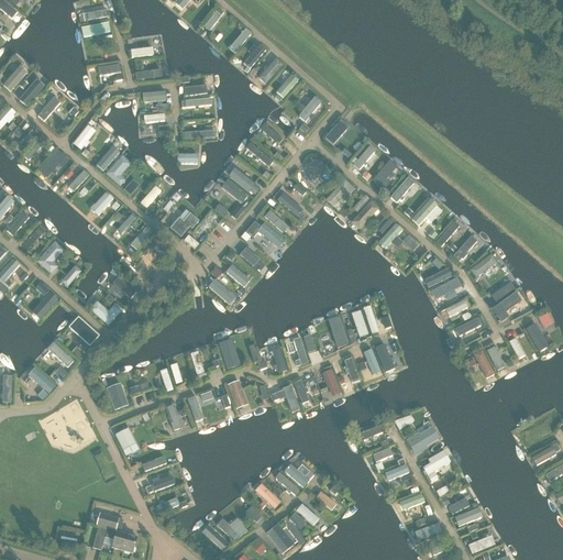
[(18,10),(6,0),(0,0),(0,7),(12,17),(18,10)]
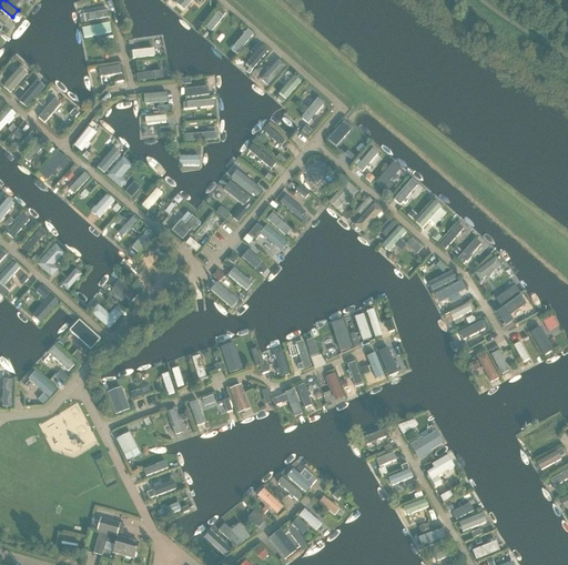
[(225,10),(220,6),(205,26),(211,29),(225,10)]
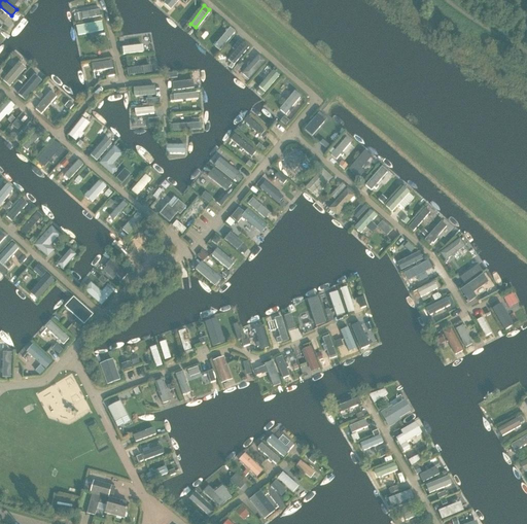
[(80,9),(73,10),(74,19),(82,18),(82,16),(101,13),(100,6),(81,10),(80,9)]
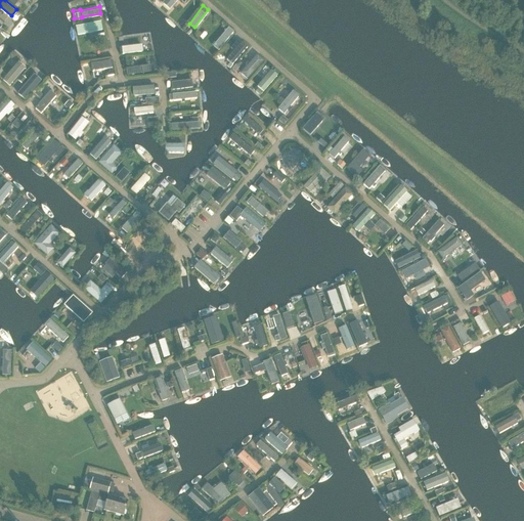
[(101,17),(75,24),(77,33),(102,27),(101,17)]
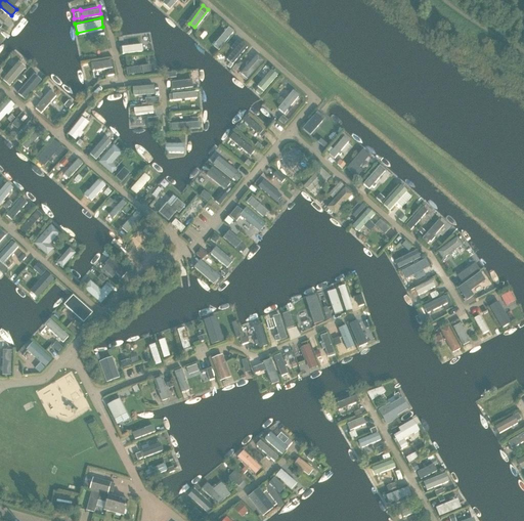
[(234,30),(228,26),(216,40),(215,38),(212,42),(214,43),(213,44),(218,48),(234,30)]
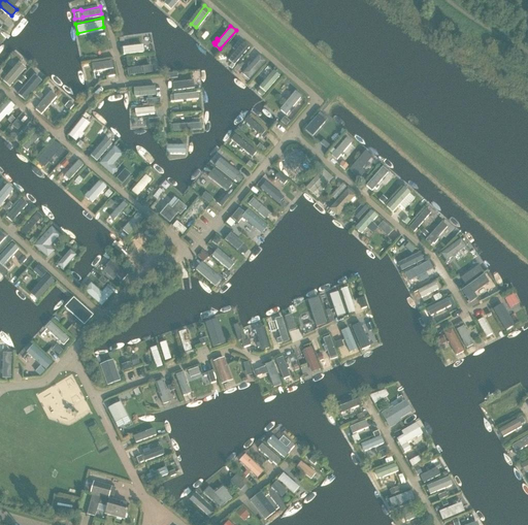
[(242,40),(239,38),(233,46),(236,48),(228,58),(231,61),(229,64),(231,66),(250,45),(243,40),(242,40)]
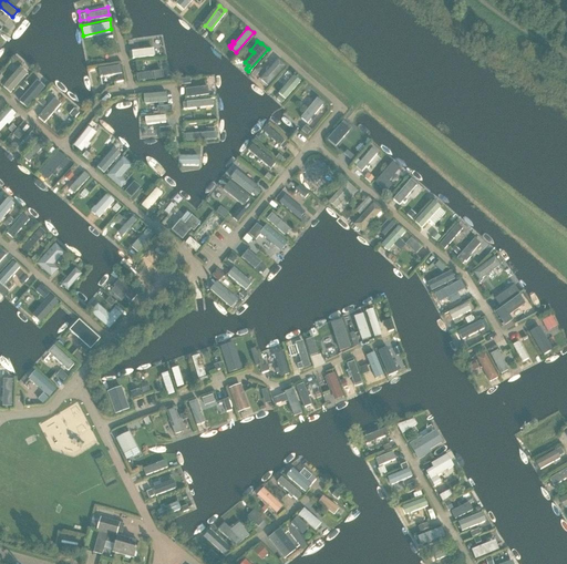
[(154,47),(132,49),(133,57),(155,54),(154,47)]
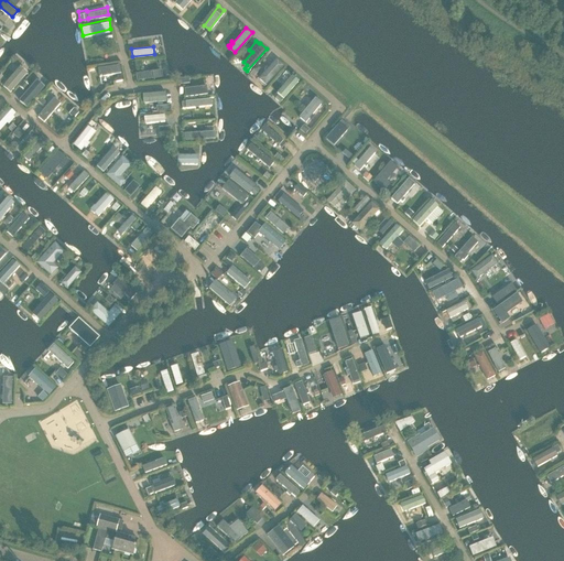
[(284,64),(277,57),(268,66),(267,65),(264,67),(266,69),(259,77),(267,84),(284,64)]
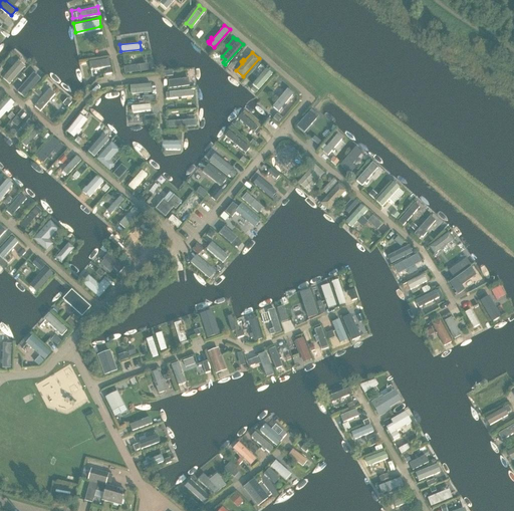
[(109,56),(89,59),(90,68),(110,64),(109,56)]
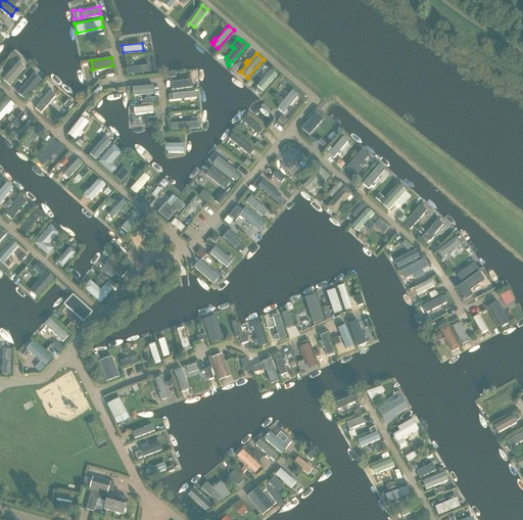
[(26,65),(18,59),(3,77),(10,83),(26,65)]
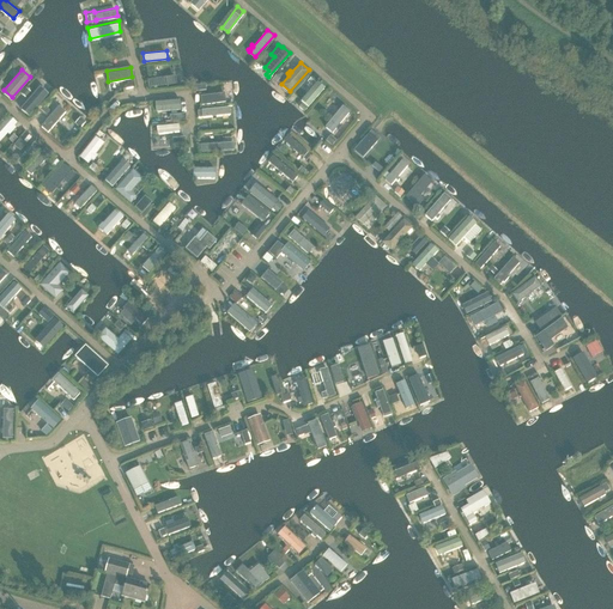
[(277,80),(284,73),(280,69),(273,77),(277,80)]
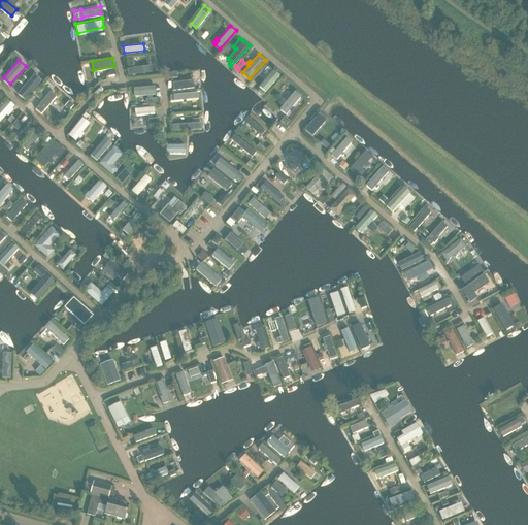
[(152,63),(126,66),(127,73),(152,70),(152,63)]
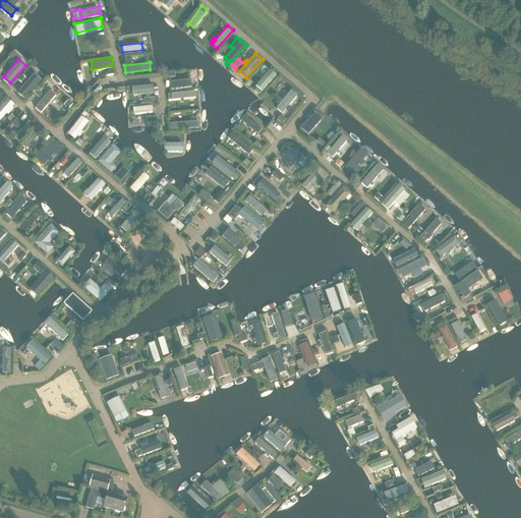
[(276,73),(270,68),(255,84),(262,90),(276,73)]
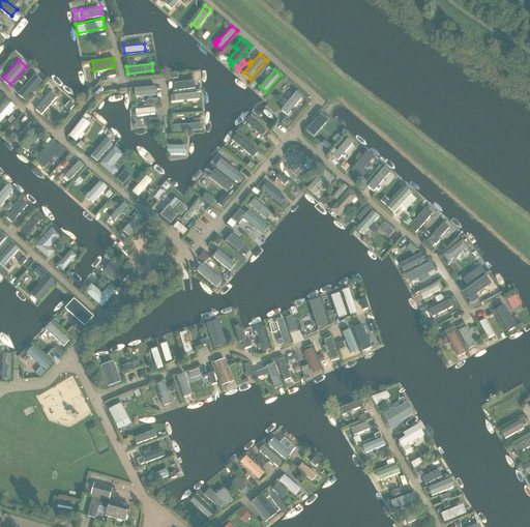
[(41,79),(34,72),(18,92),(25,98),(41,79)]
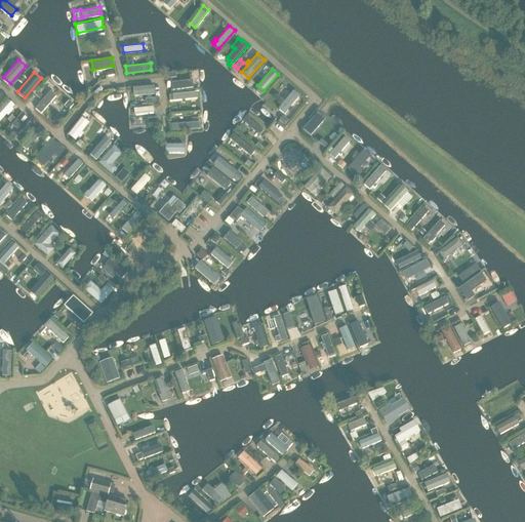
[(22,82),(27,77),(23,74),(17,79),(22,82)]
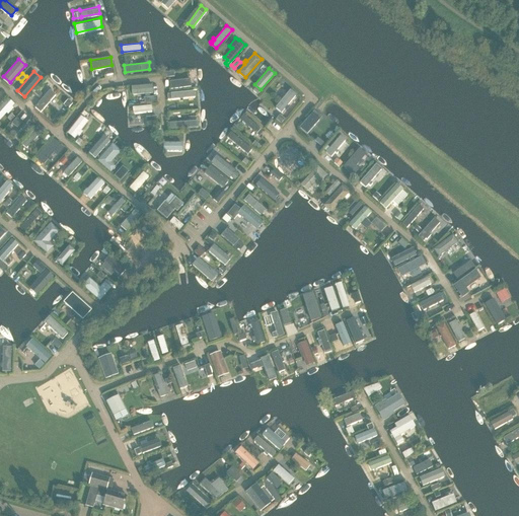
[(190,76),(169,79),(170,86),(191,84),(190,76)]
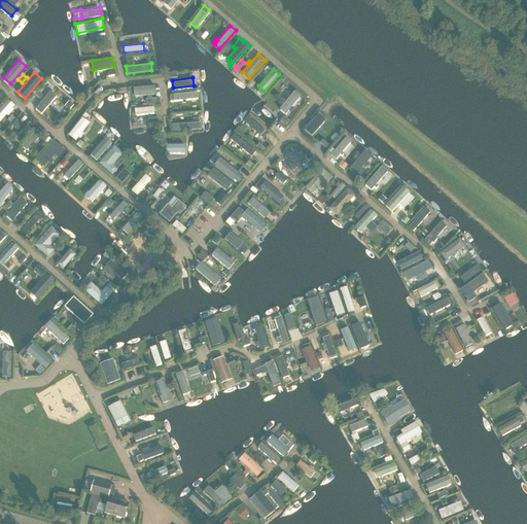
[(154,83),(133,85),(134,94),(155,93),(154,83)]
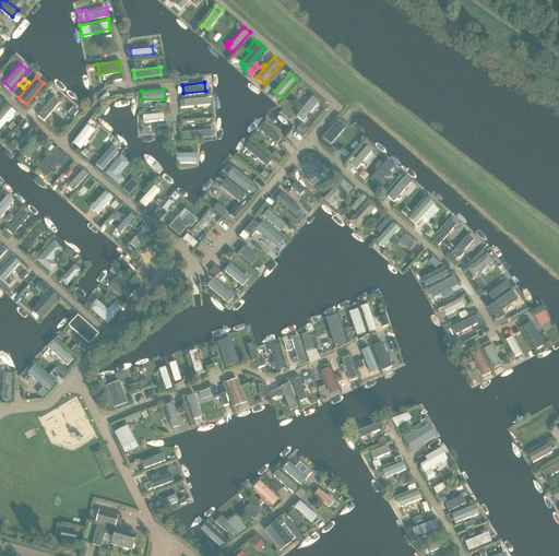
[(60,99),(54,94),(37,113),(44,118),(60,99)]
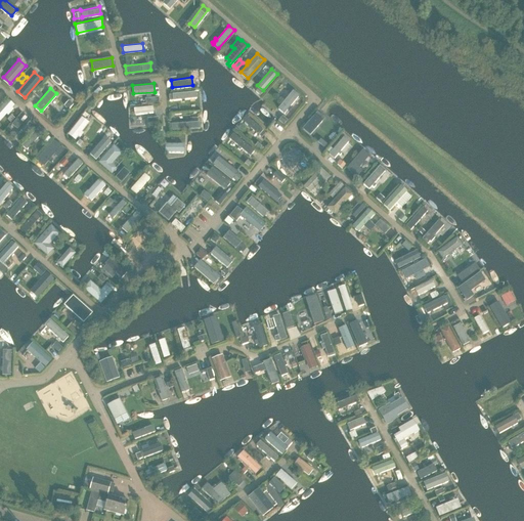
[(197,89),(169,91),(169,97),(172,97),(173,98),(197,96),(197,89)]
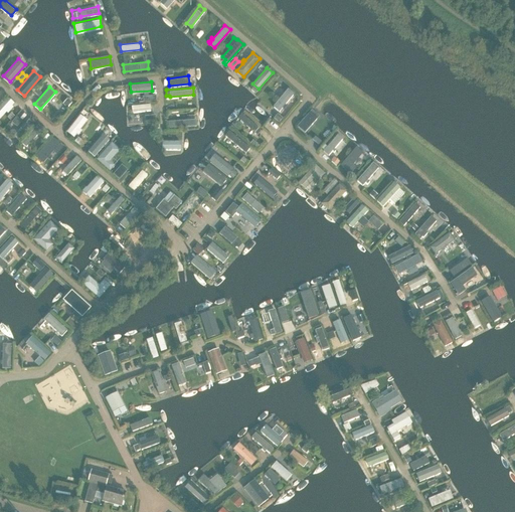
[(294,93),(288,88),(273,106),(279,111),(294,93)]
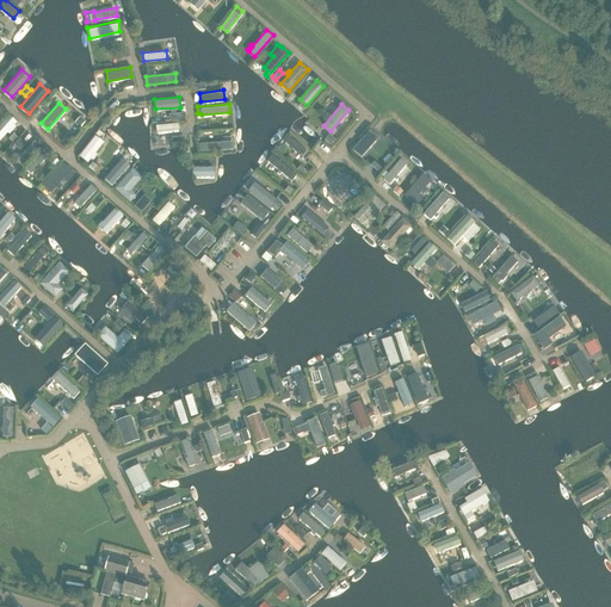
[(17,119),(8,112),(0,122),(0,138),(7,130),(8,132),(16,124),(14,123),(17,119)]
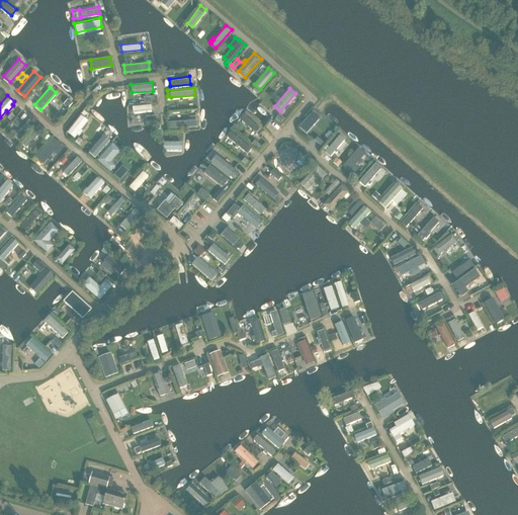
[(68,107),(73,101),(68,97),(63,103),(68,107)]
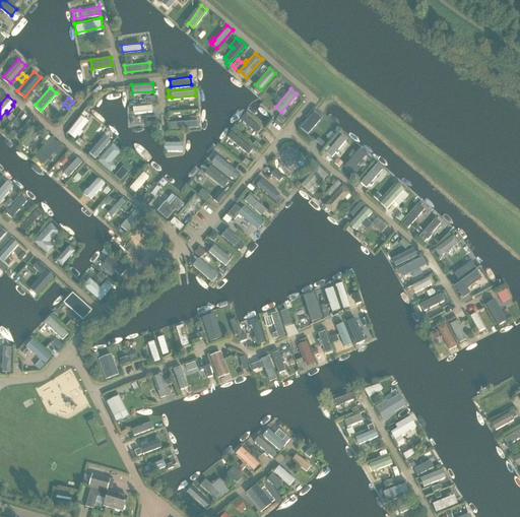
[(151,103),(132,105),(133,112),(152,110),(151,103)]
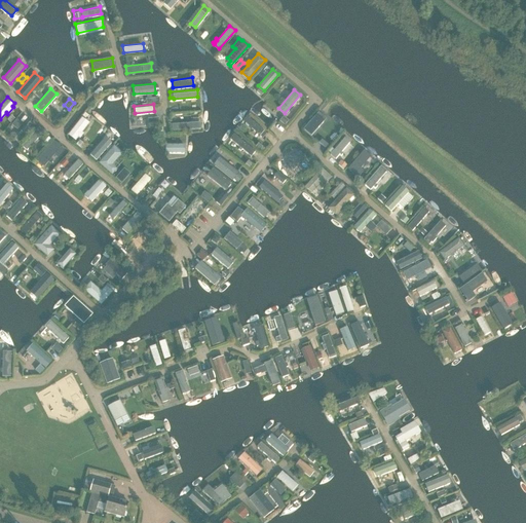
[(310,136),(326,117),(317,111),(302,128),(310,136)]
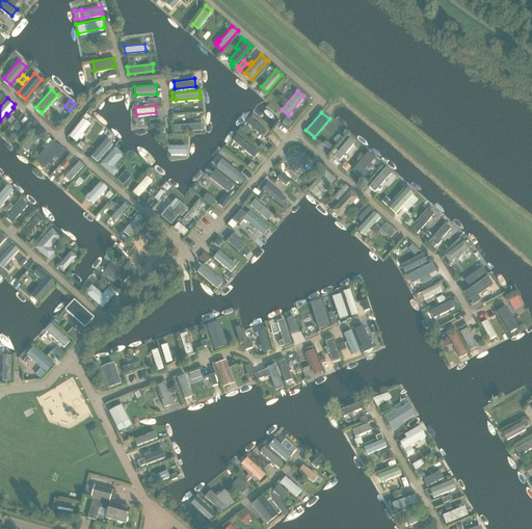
[(270,132),(250,115),(246,121),(266,137),(270,132)]
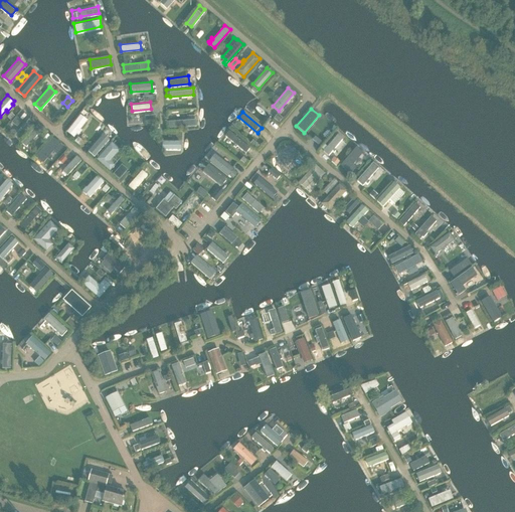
[(279,122),(284,117),(278,112),(274,117),(279,122)]
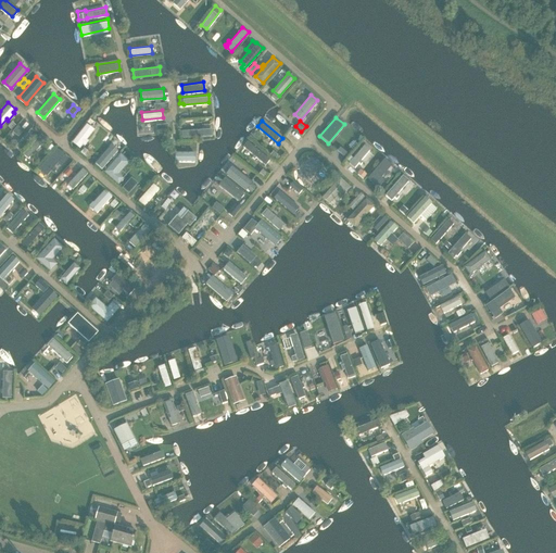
[(59,130),(64,125),(60,122),(55,127),(59,130)]
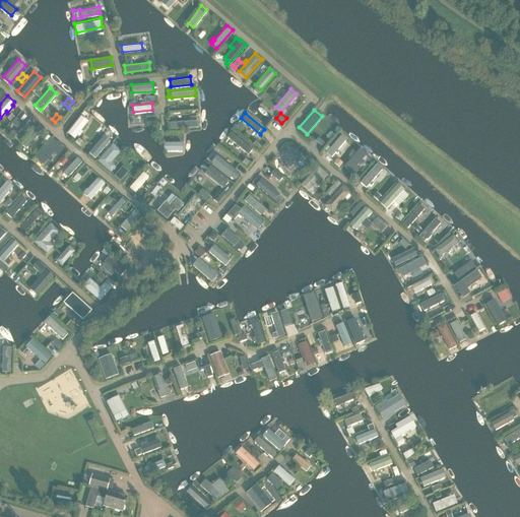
[(88,120),(81,114),(67,131),(74,136),(77,133),(79,134),(83,129),(81,128),(88,120)]
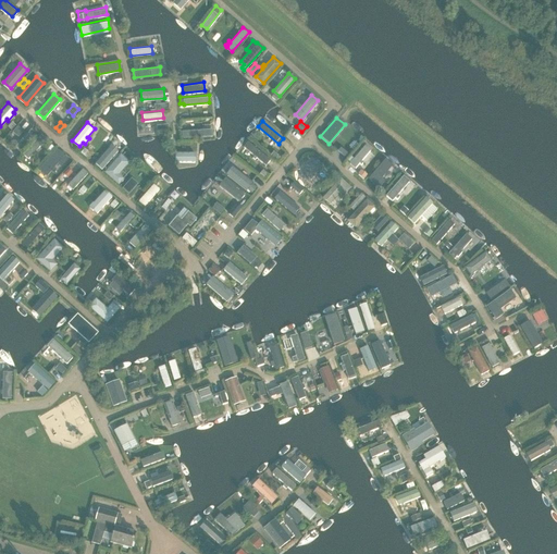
[(24,130),(17,124),(12,131),(19,136),(24,130)]
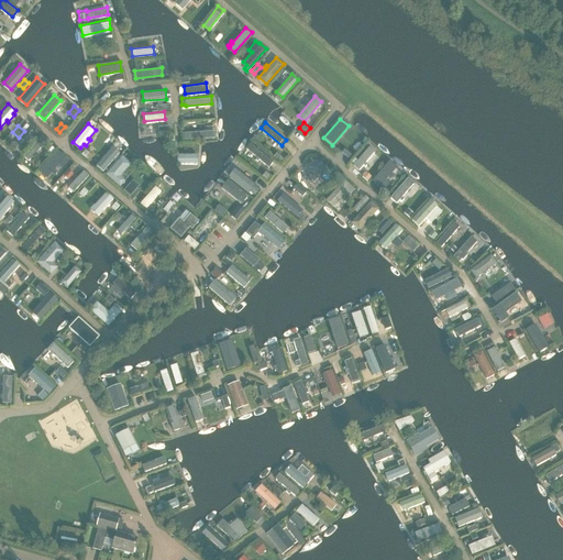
[(39,131),(33,125),(15,146),(21,152),(39,131)]
